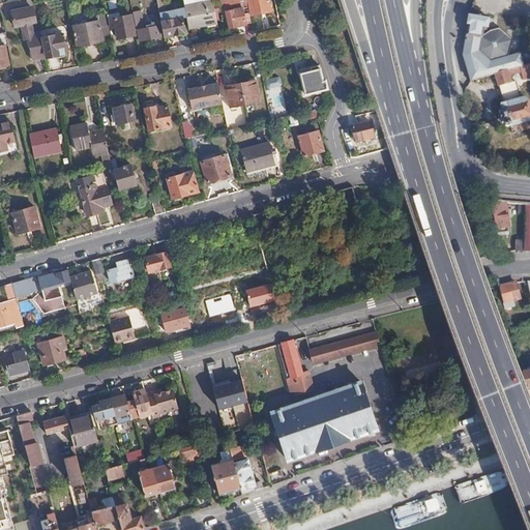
[(217,0),(184,0),(189,27),(217,22),(215,11),(221,10),(217,0)]
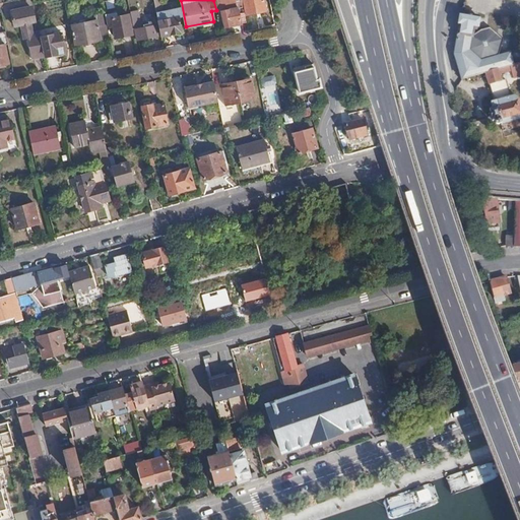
[(246,16),(242,0),(235,0),(237,6),(219,10),(220,18),(223,18),(225,25),(242,22),(241,17),(246,16)]
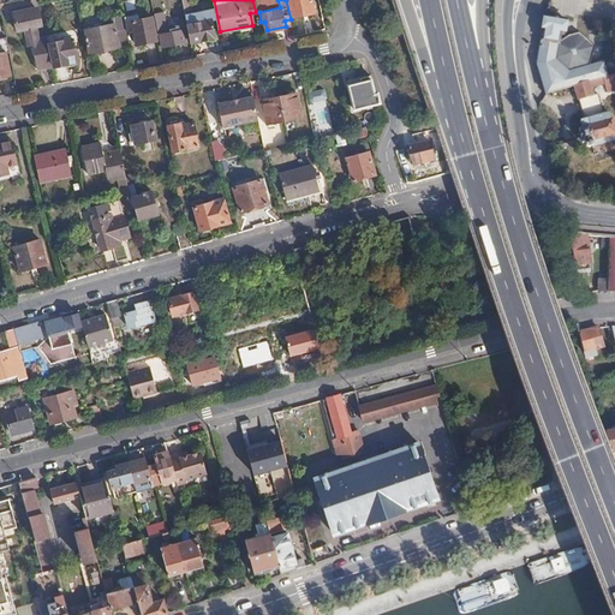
[(288,0),(292,16),(315,11),(311,0),(288,0)]
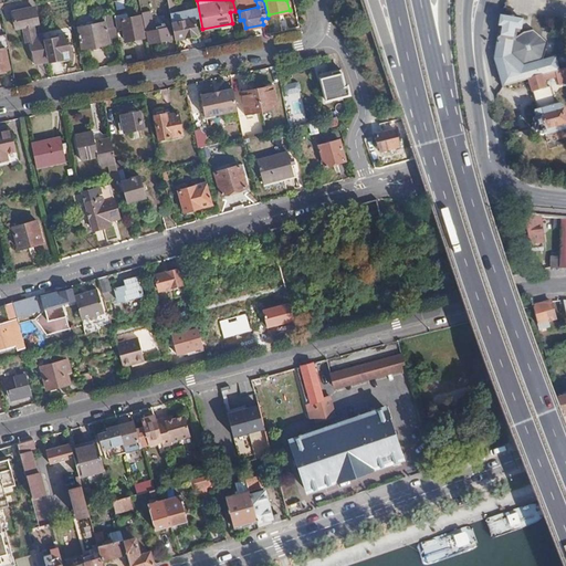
[(34,63),(49,61),(43,33),(35,35),(33,23),(39,22),(35,9),(27,11),(25,8),(12,11),(16,29),(23,28),(24,33),(28,33),(34,63)]
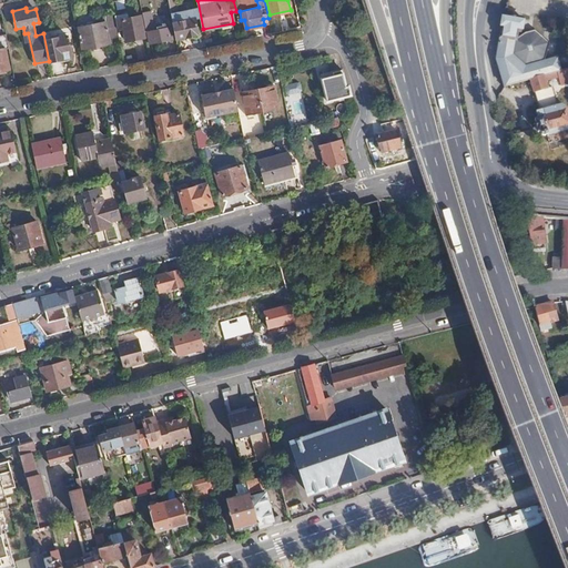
[(142,11),(146,31),(150,30),(151,42),(174,38),(172,26),(164,27),(164,24),(156,26),(158,29),(155,29),(152,9),(142,11)]
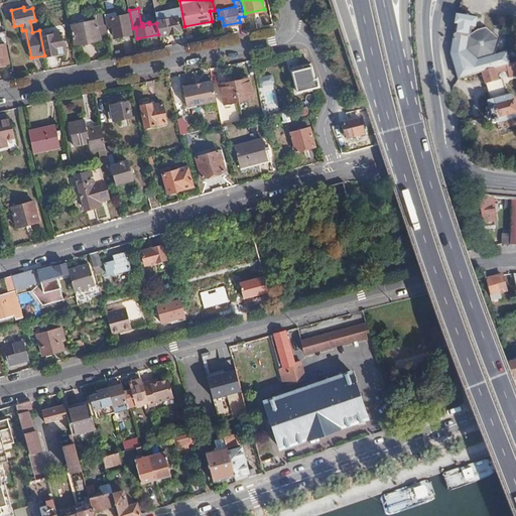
[(105,14),(108,27),(113,26),(115,35),(131,32),(127,13),(120,14),(119,11),(105,14)]
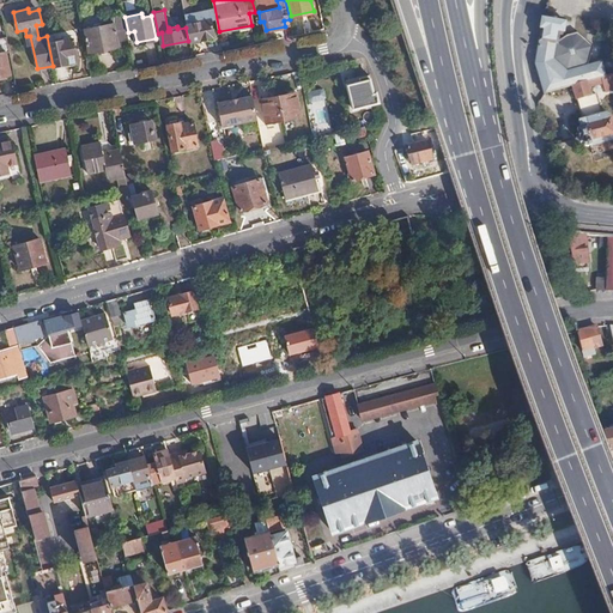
[(563,20),(544,17),(544,18),(539,48),(536,66),(545,95),(572,86),(593,80),(605,77),(600,64),(588,67),(593,47),(576,34),(556,43),(557,35),(560,34),(563,20)]
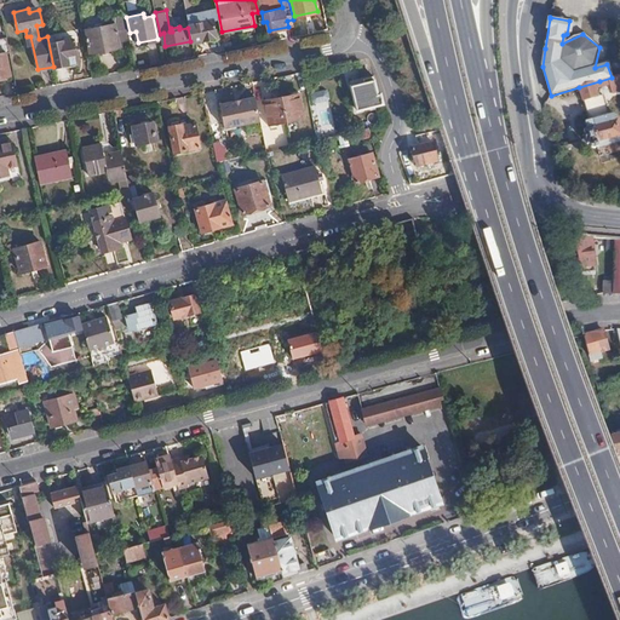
[(190,24),(193,40),(218,35),(216,21),(190,24)]
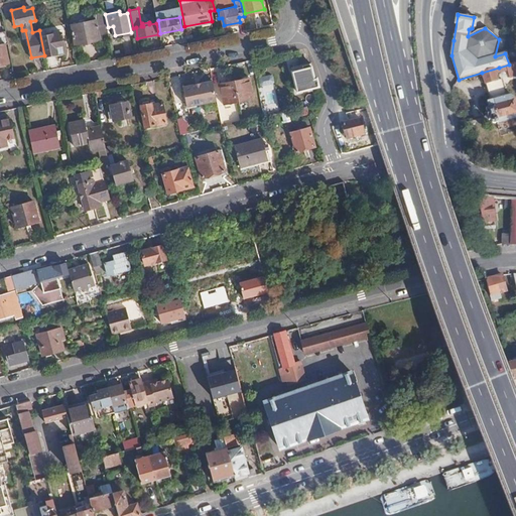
[(97,18),(71,23),(75,43),(100,38),(97,18)]
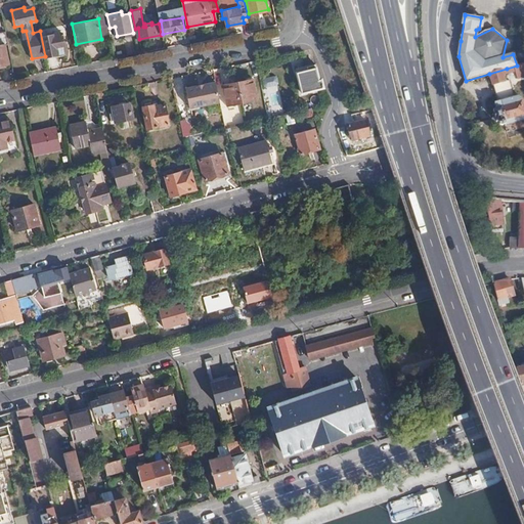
[(6,45),(9,44),(6,32),(0,33),(0,64),(0,63),(0,62),(9,61),(6,45)]
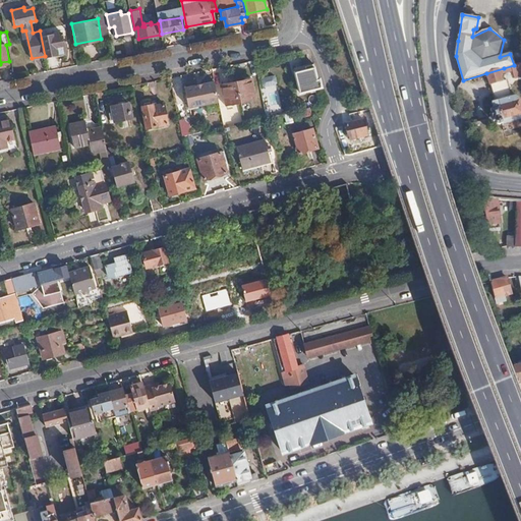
[(65,52),(62,35),(44,39),(47,55),(65,52)]
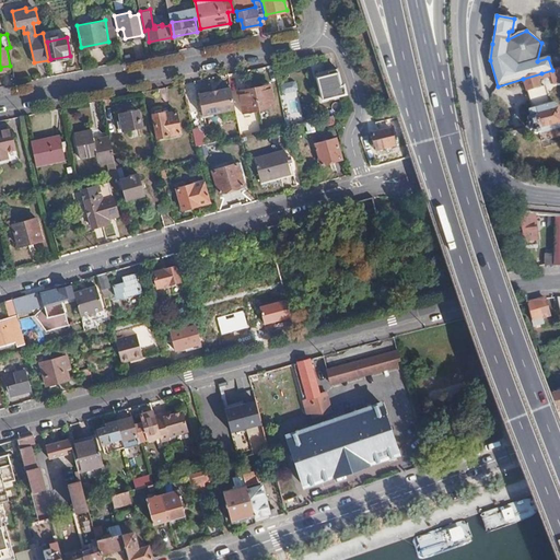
[(342,85),(338,69),(316,74),(323,100),(348,94),(346,85),(342,85)]
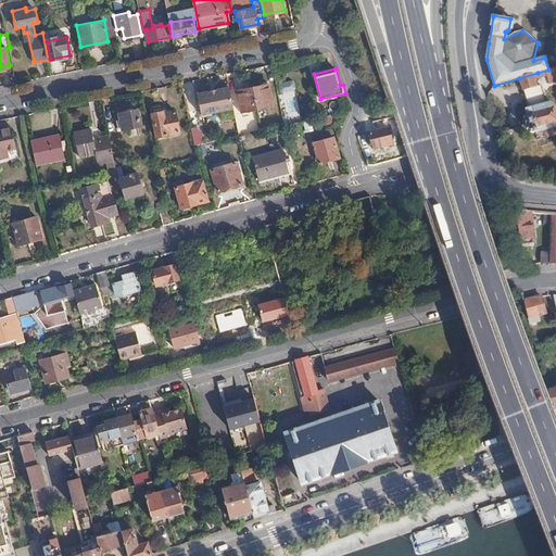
[(539,78),(538,73),(519,78),(523,91),(526,92),(530,109),(527,110),(528,115),(526,116),(530,129),(531,129),(533,133),(535,133),(538,131),(539,135),(555,128),(555,114),(553,103),(547,104),(542,86),(535,87),(533,80),(539,78)]
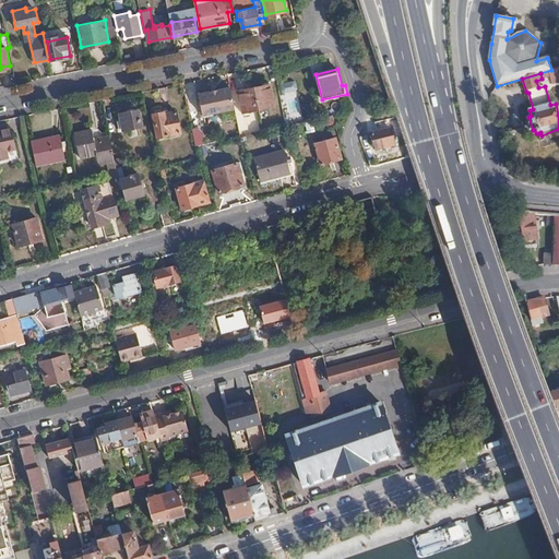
[(283,93),(298,91),(296,81),(281,84),(283,93)]
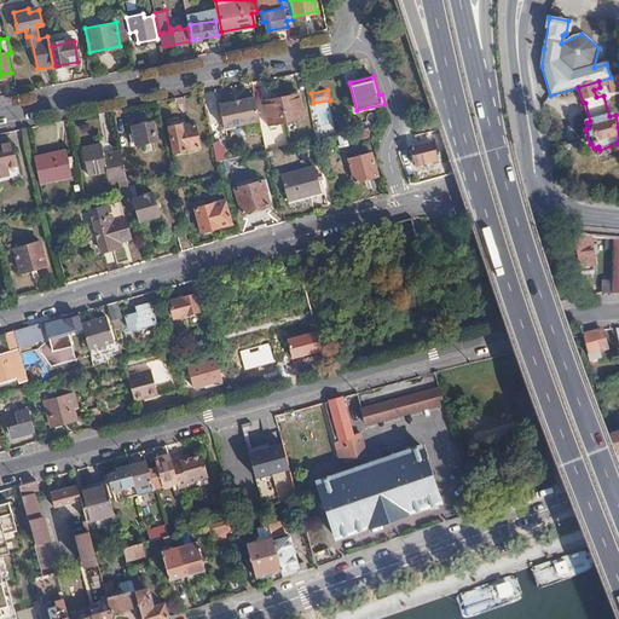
[(299,93),(282,97),(287,119),(299,116),(298,113),(304,111),(299,93)]
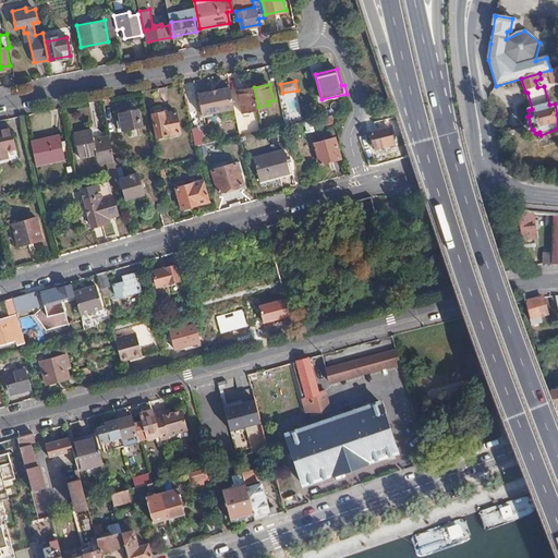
[(258,107),(254,87),(239,91),(243,107),(249,107),(249,109),(258,107)]
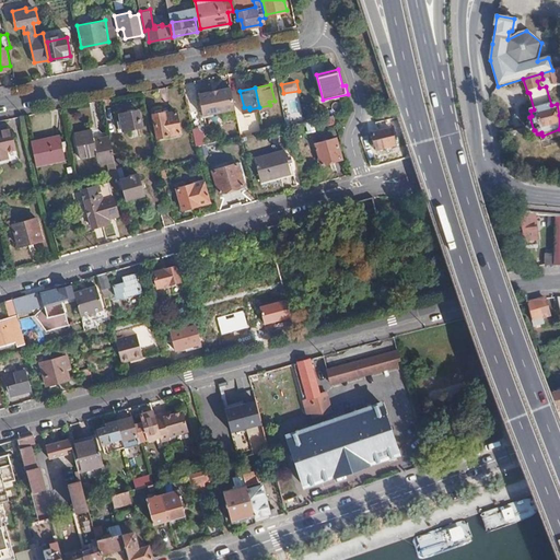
[(231,90),(200,95),(205,118),(235,113),(231,90)]
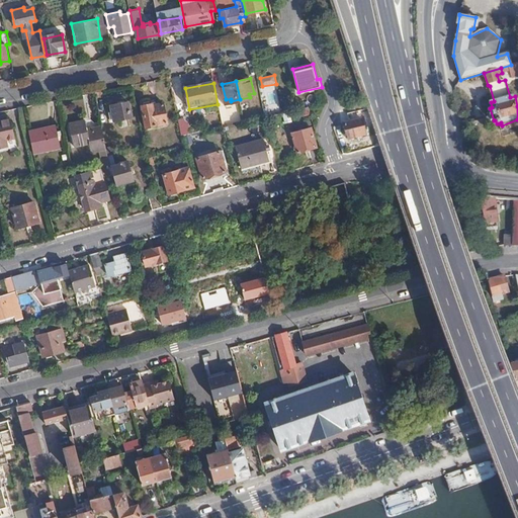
[(150,99),(144,100),(145,104),(143,105),(148,126),(169,122),(164,102),(154,104),(153,102),(151,103),(150,99)]
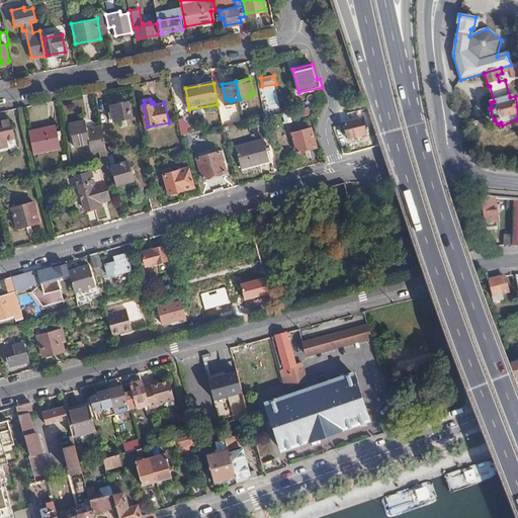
[(132,116),(127,100),(111,104),(113,112),(110,113),(112,121),(132,116)]
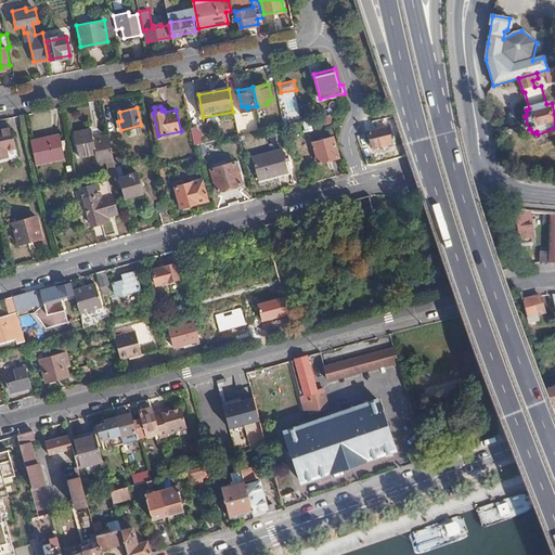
[(333,112),(317,116),(319,123),(334,118),(333,112)]
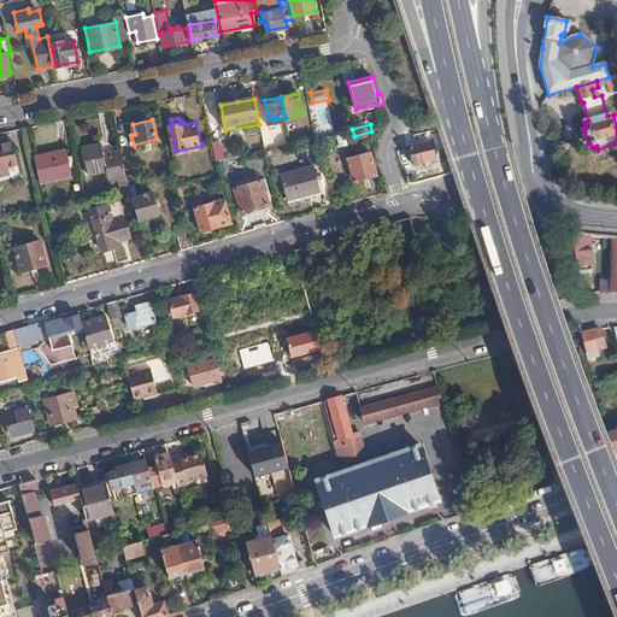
[(0,175),(10,174),(10,177),(22,175),(13,141),(0,144),(0,175)]
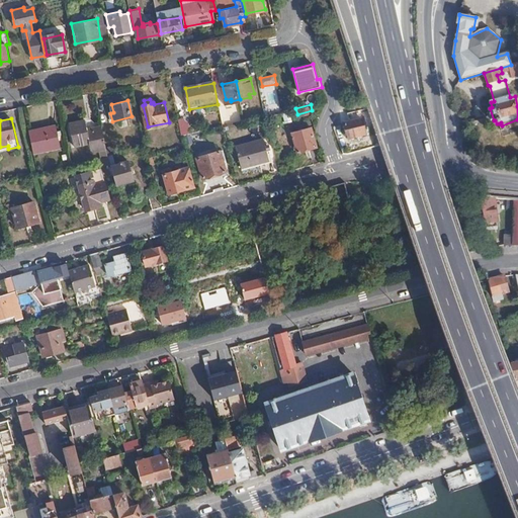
[(107,148),(102,124),(88,127),(86,118),(70,121),(75,145),(89,142),(91,151),(107,148)]
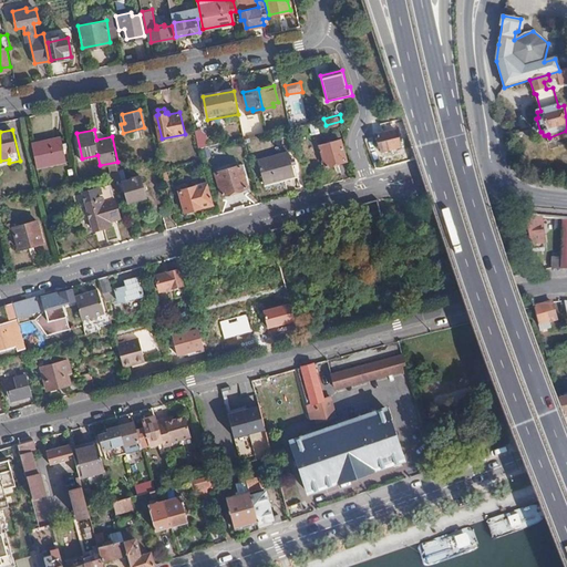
[(208,147),(208,130),(198,130),(198,147),(208,147)]
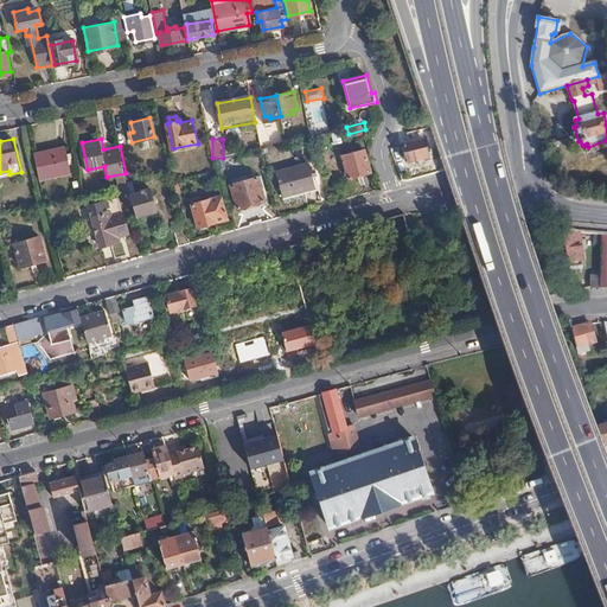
[(430,159),(426,140),(404,146),(409,164),(430,159)]
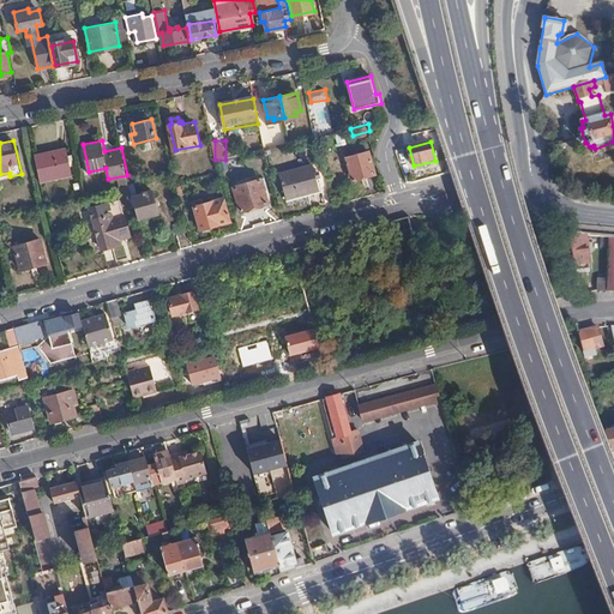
[(66,151),(35,156),(40,182),(71,176),(66,151)]
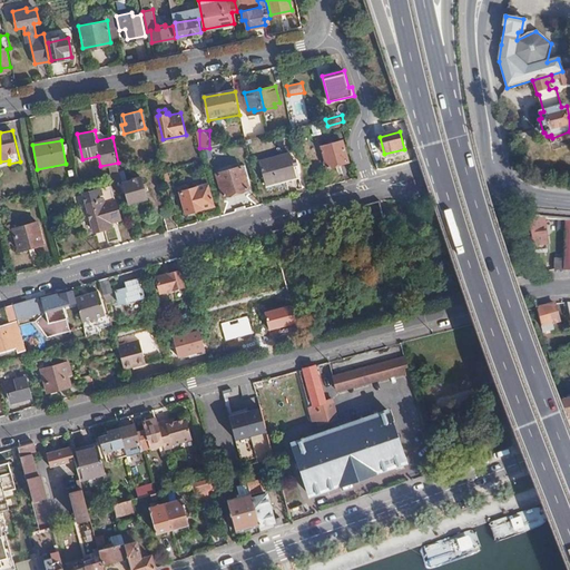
[(350,161),(344,140),(323,146),(327,166),(350,161)]
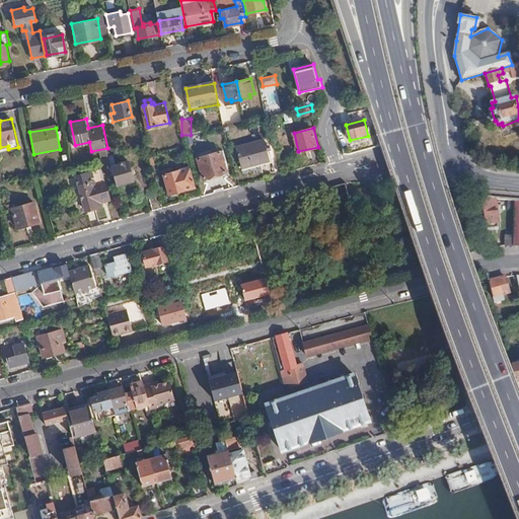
[(271,161),(266,141),(238,148),(243,168),(271,161)]
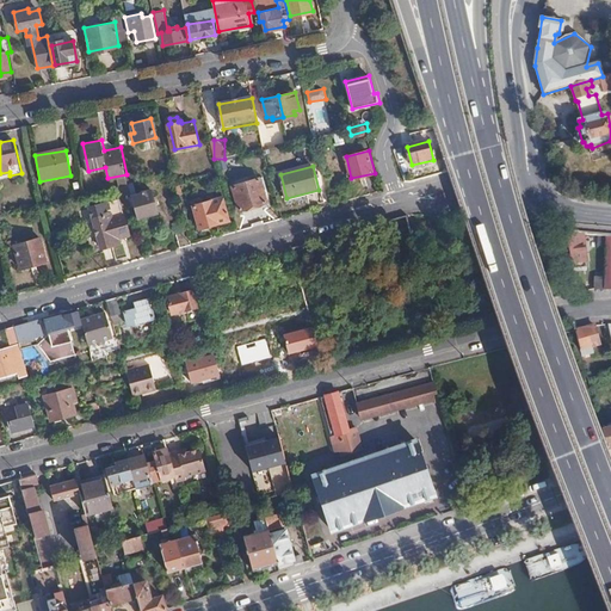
[(127,174),(128,183),(139,179),(137,172),(127,174)]
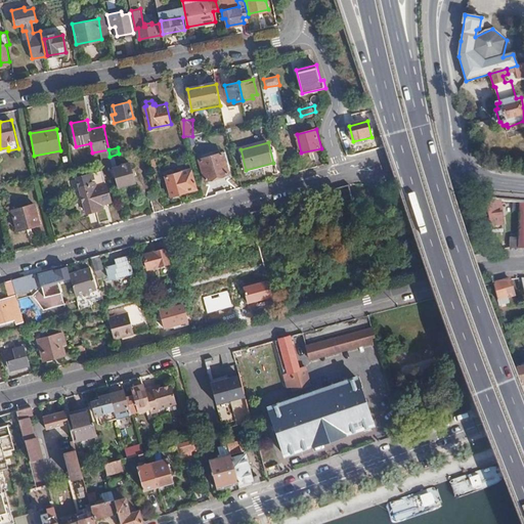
[(228,173),(223,151),(201,158),(206,179),(228,173)]
